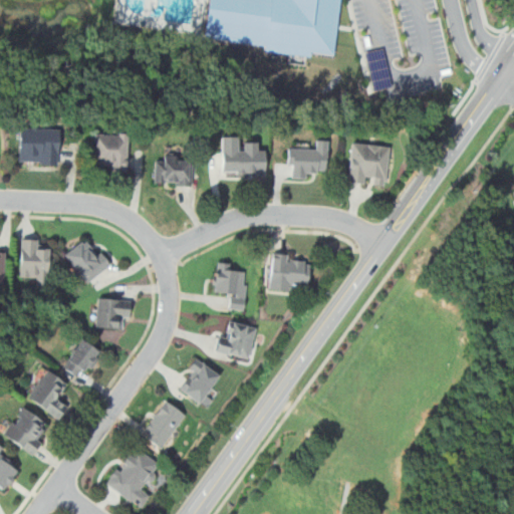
[(340,0),(333,54),(309,51),(309,56),(264,51),(265,46),(204,37),(208,0),(340,0)]
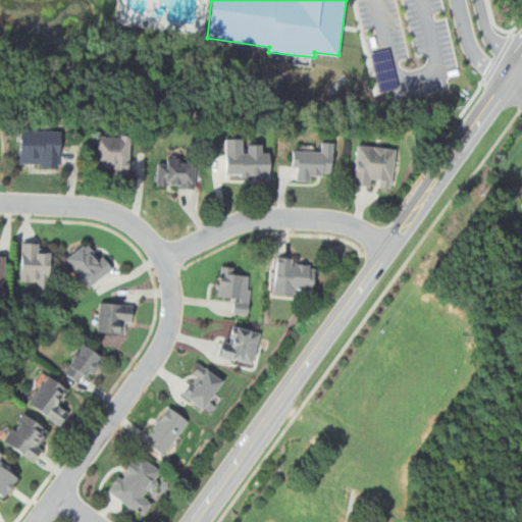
[(19,166),(61,166),(61,128),(19,128),(19,166)]
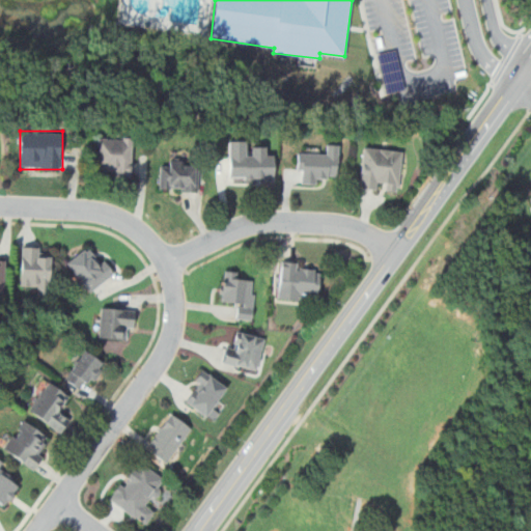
[(132,174),(132,138),(96,138),(96,174),(132,174)]
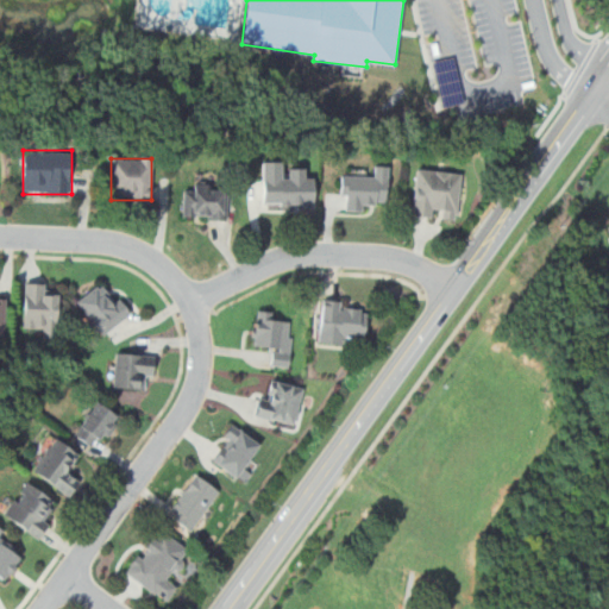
[(314,207),(314,171),(286,171),(286,161),(262,161),(262,207),(314,207)]
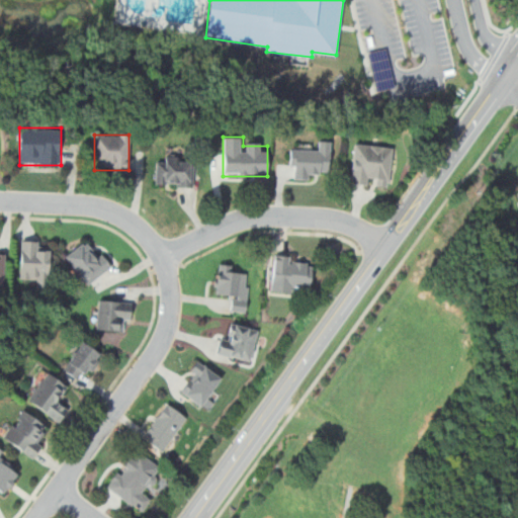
[(320,178),(320,172),(331,172),(331,141),(319,141),(319,149),(289,149),(289,178),(320,178)]
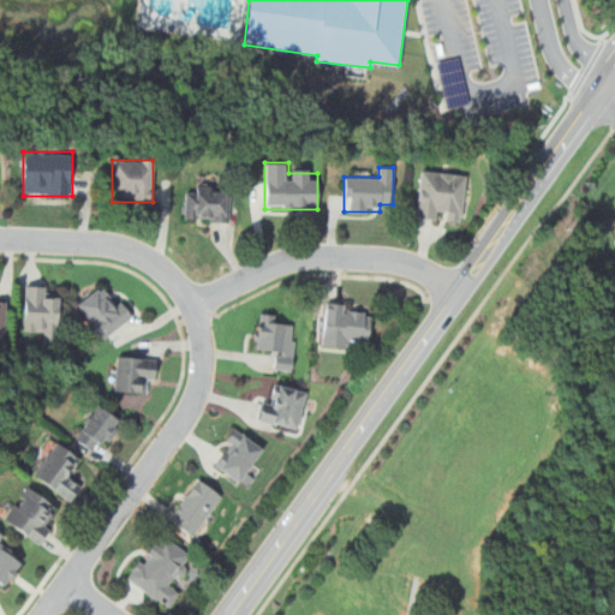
[(464,221),(466,173),(419,171),(416,219),(464,221)]
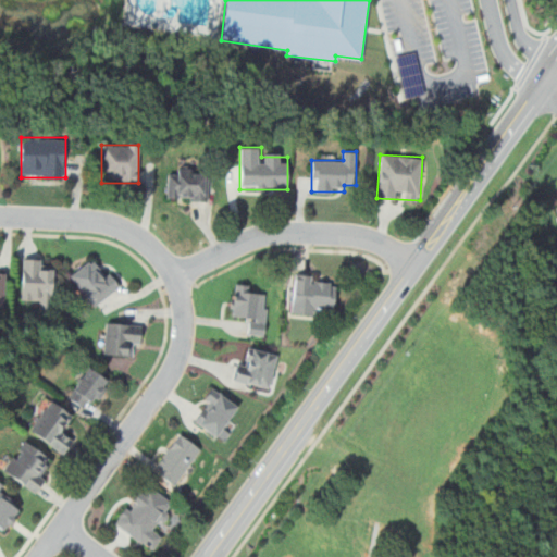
[(209,200),(209,171),(168,171),(168,200),(209,200)]
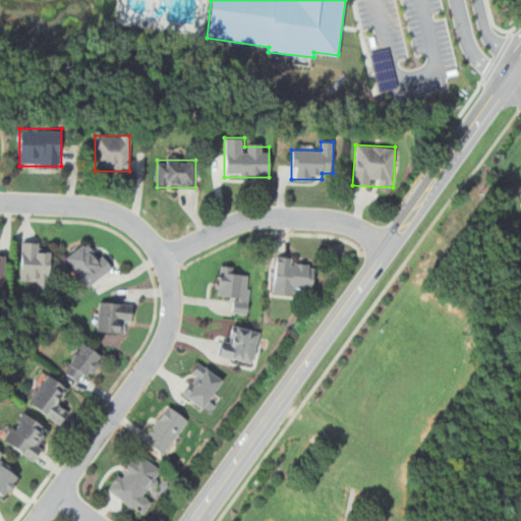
[(64,259),(87,288),(111,269),(89,240),(64,259)]
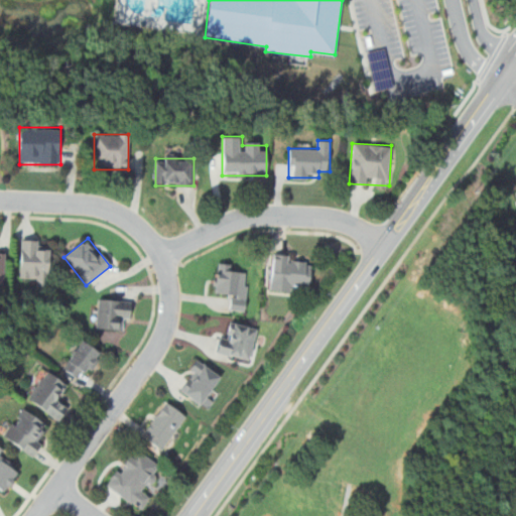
[(49,286),(49,240),(20,240),(20,275),(30,275),(30,286),(49,286)]
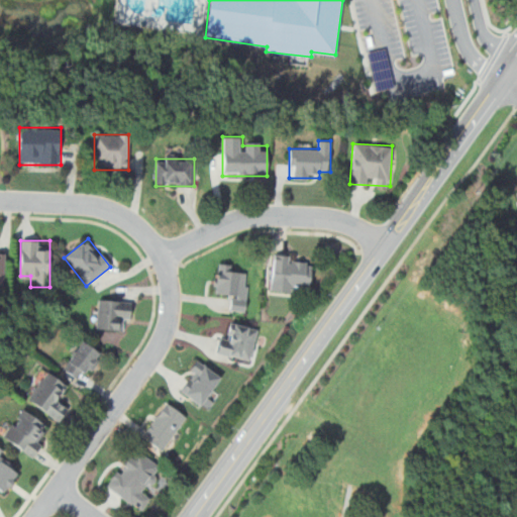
[(271,290),(299,293),(300,286),(310,287),(313,259),(274,254),(271,290)]
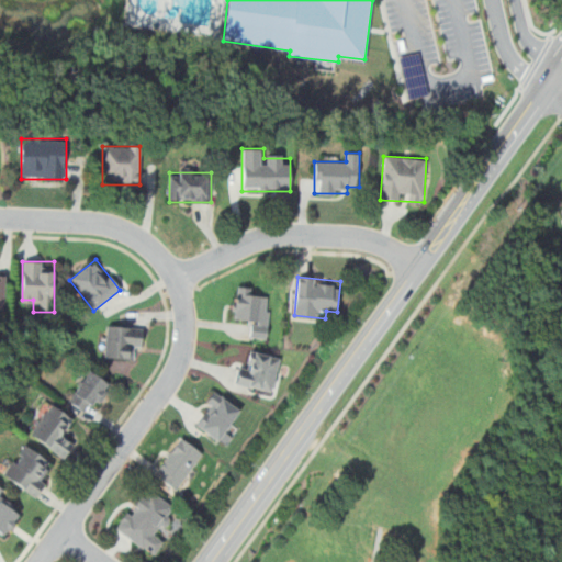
[(270,298),(258,296),(258,288),(236,287),(234,321),(249,322),(248,337),(268,338),(270,298)]
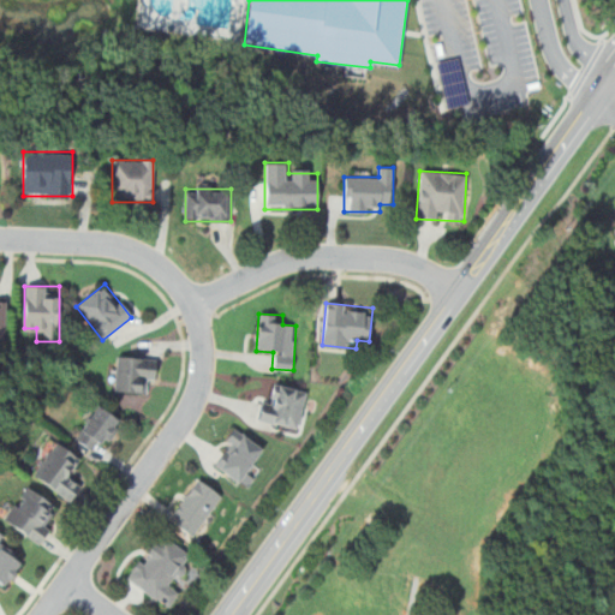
[(114,390),(153,393),(155,358),(115,356),(114,390)]
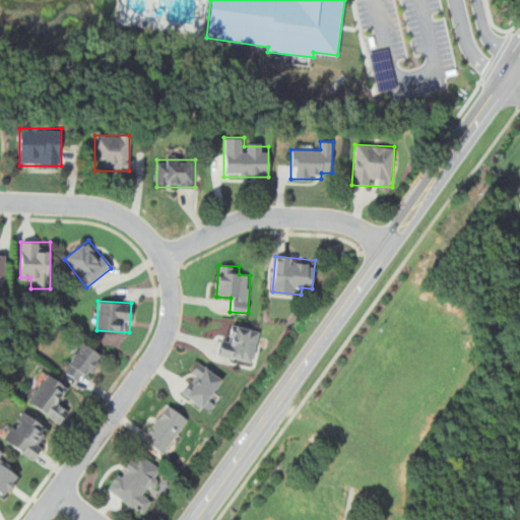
[(232,336),(221,334),(218,356),(254,363),(259,330),(233,326),(232,336)]
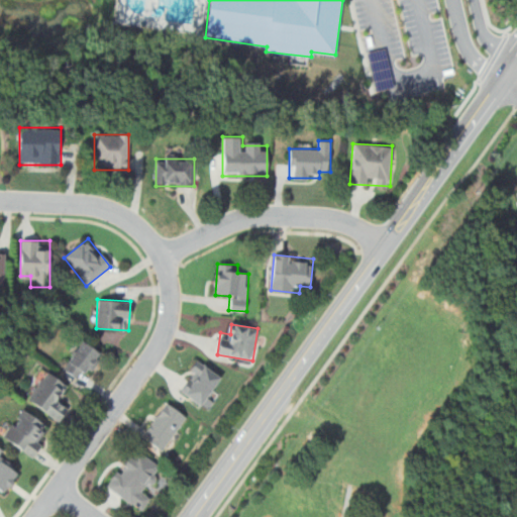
[(75,378),(81,370),(89,376),(104,355),(83,339),(62,368),(75,378)]
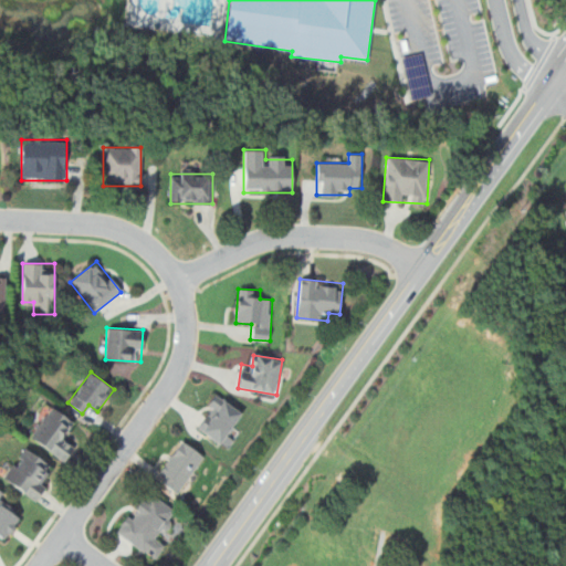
[(223,447),(244,412),(216,395),(195,427),(223,447)]
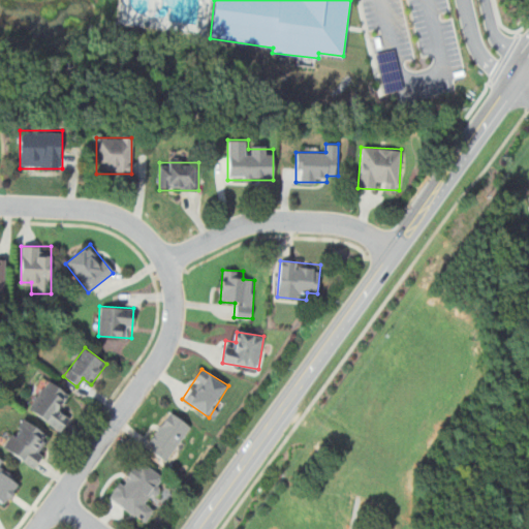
[(60,432),(71,415),(62,408),(71,396),(49,379),(28,407),(60,432)]
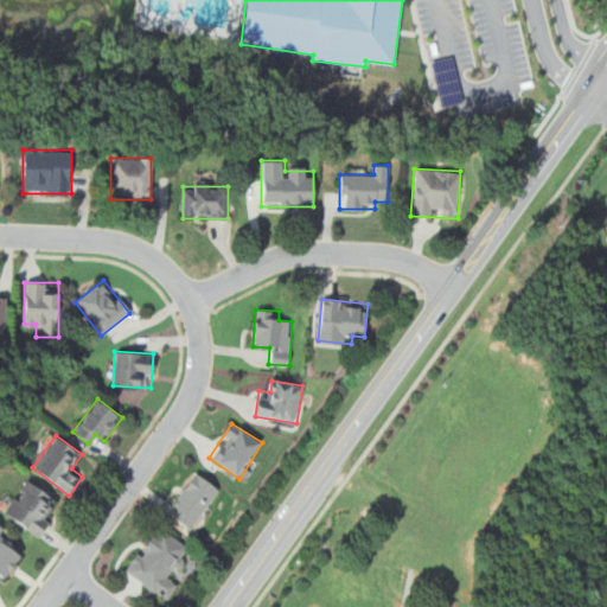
[(219,487),(193,472),(167,515),(193,530),(219,487)]
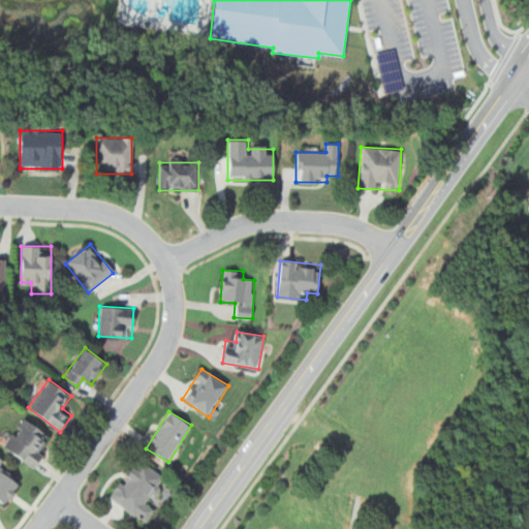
[(31,466),(51,435),(22,417),(3,448),(31,466)]
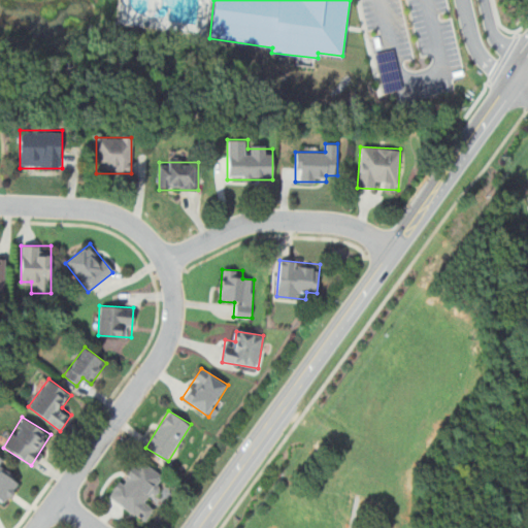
[(0,500),(4,503),(20,481),(1,468),(6,461),(0,456),(0,500)]
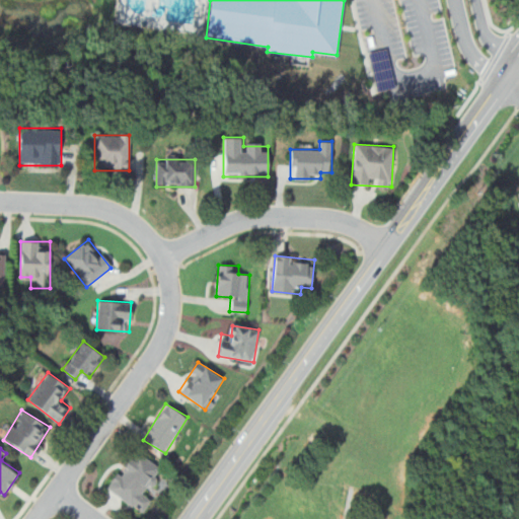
[(105,489),(142,514),(153,498),(145,492),(161,467),(133,448),(105,489)]
